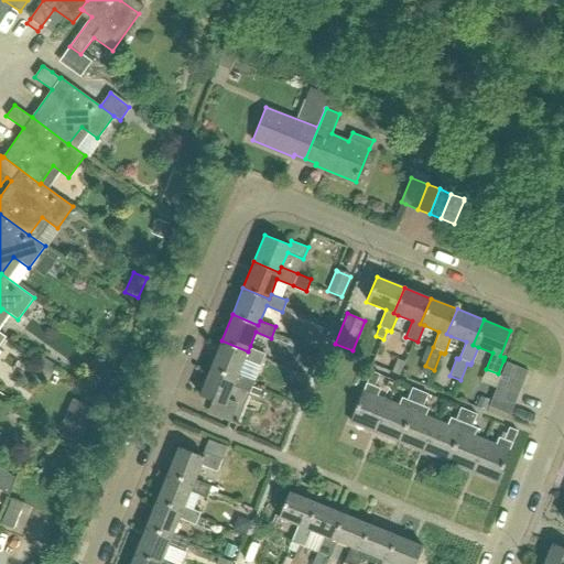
[(266,353),(250,346),(248,351),(221,340),(210,367),(237,378),(239,373),(245,359),(260,365),(266,353)]
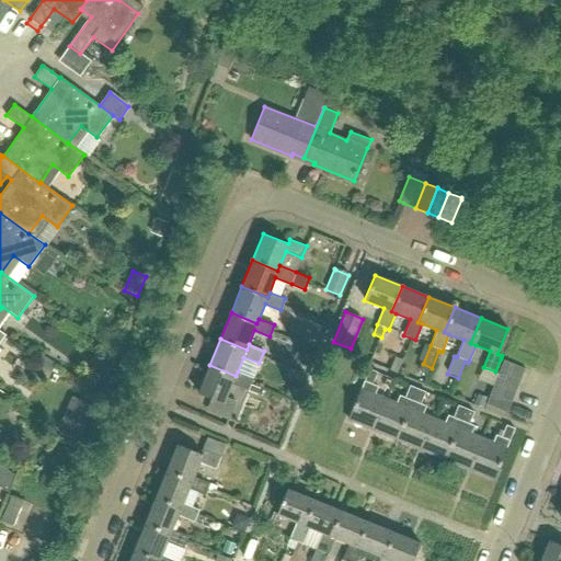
[(500,370),(521,379),(525,368),(504,359),(500,370)]
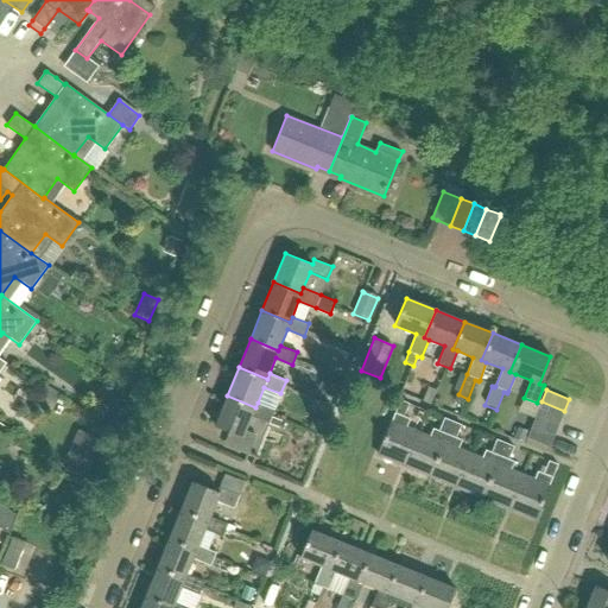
[(215,425),(242,436),(252,416),(268,423),(274,410),(258,403),(255,407),(227,396),(215,425)]
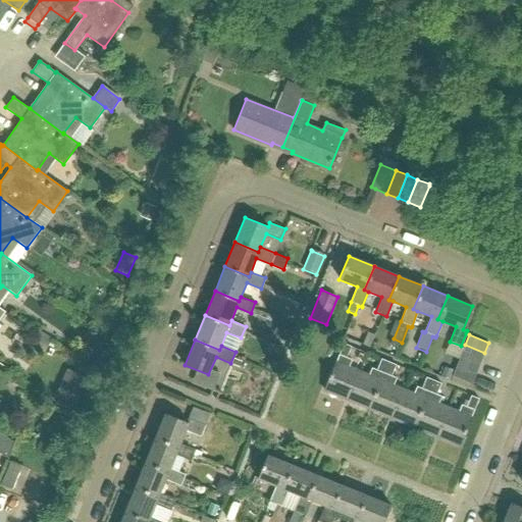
[(347,400),(358,372),(349,368),(352,361),(347,358),(351,347),(344,344),(340,355),(336,363),(334,362),(323,389),(347,400)]
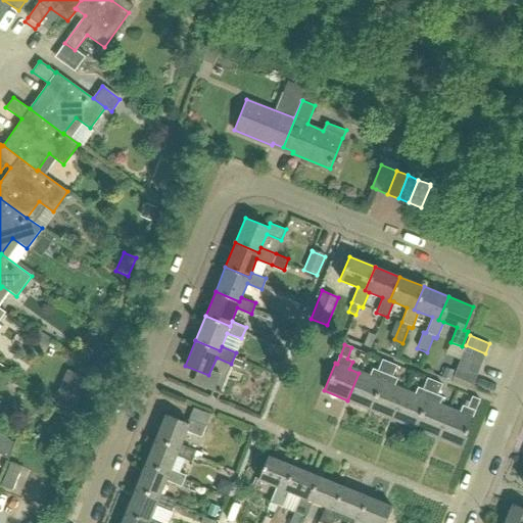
[(481,364),(485,353),(466,345),(462,355),(481,364)]
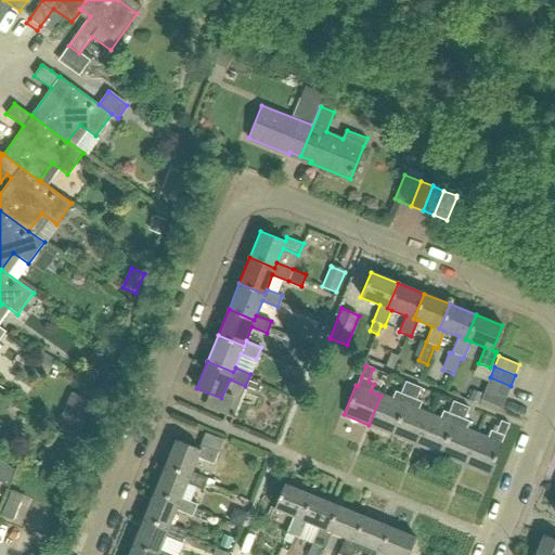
[(506,397),(511,386),(490,377),(486,388),(506,397)]
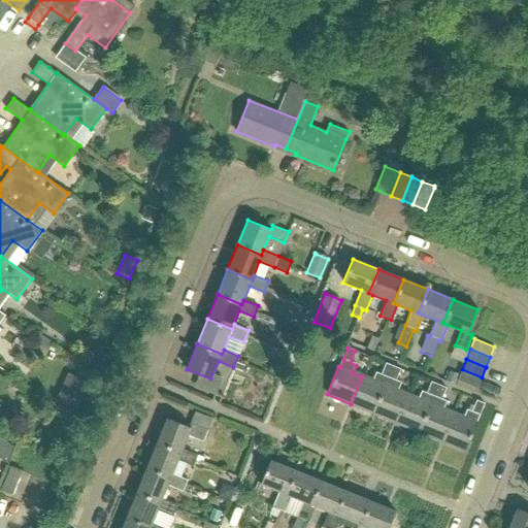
[(385,386),(393,366),(386,363),(381,374),(381,375),(375,373),(372,380),(362,376),(351,404),(373,414),(385,386)]
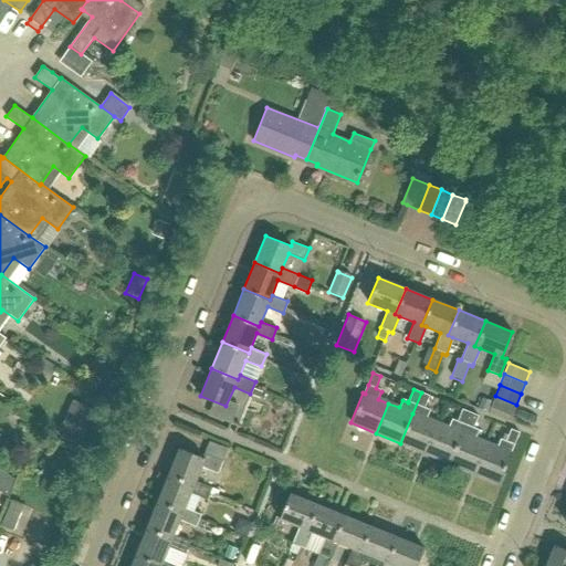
[(425,453),(437,422),(426,418),(429,411),(423,409),(423,408),(429,395),(421,392),(412,413),(400,443),(425,453)]
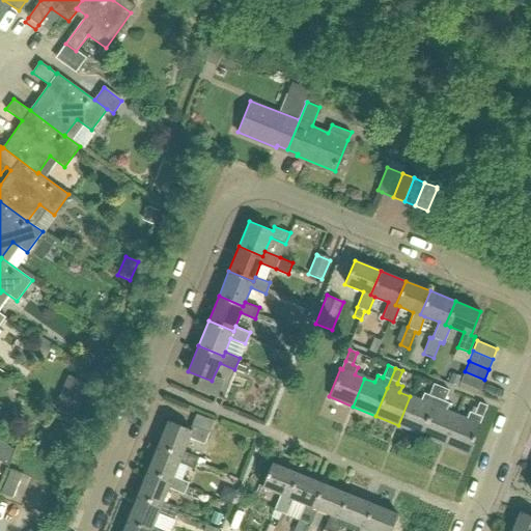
[(480,390),(484,380),(465,371),(460,382),(480,390)]
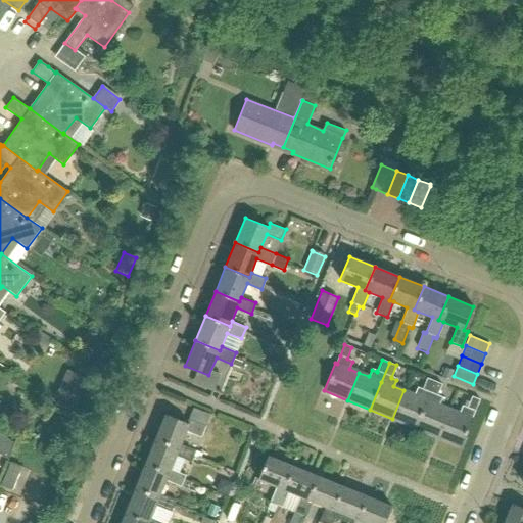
[(441,376),(450,380),(454,371),(444,368),(441,376)]
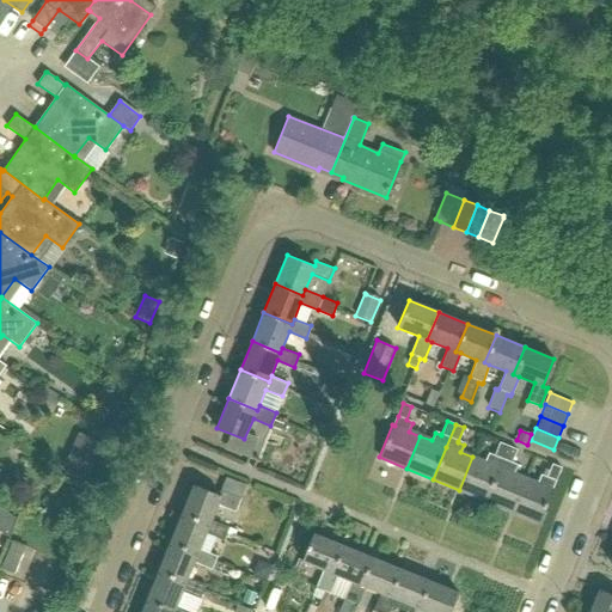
[(86,483),(103,445),(79,434),(66,465),(69,466),(66,475),(86,483)]
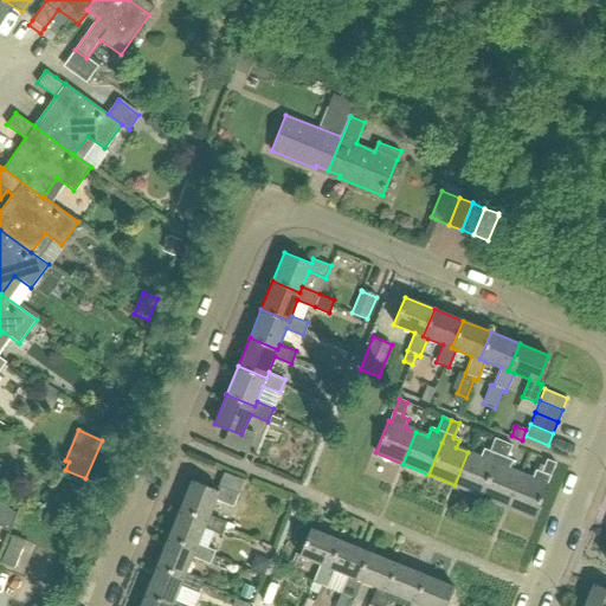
[(494,463),(503,440),(495,438),(490,451),(489,452),(483,450),(479,457),(468,452),(455,485),(481,496),(494,463)]
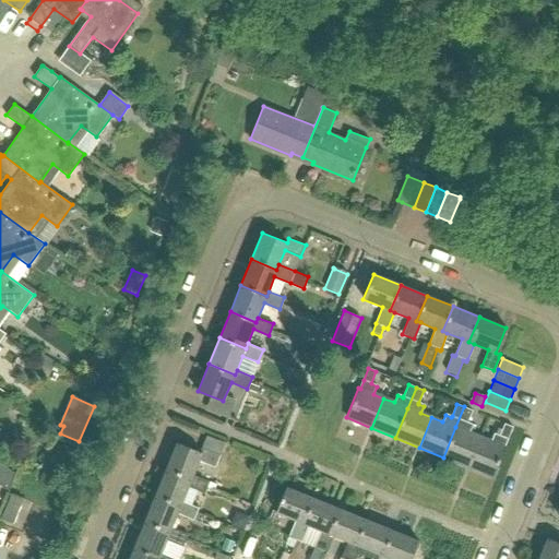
[(467,467),(479,437),(470,432),(473,426),(466,423),(467,421),(472,409),(464,406),(455,427),(443,458),(467,467)]
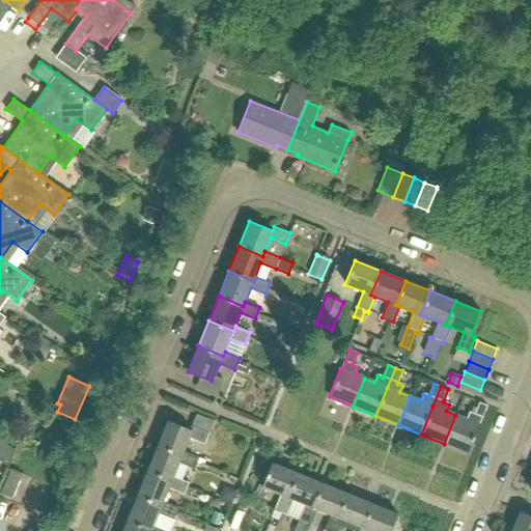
[(455,415),(444,444),(468,453),(479,425),(482,416),(486,406),(486,404),(479,402),(474,413),(474,415),(469,413),(466,420),(455,415)]
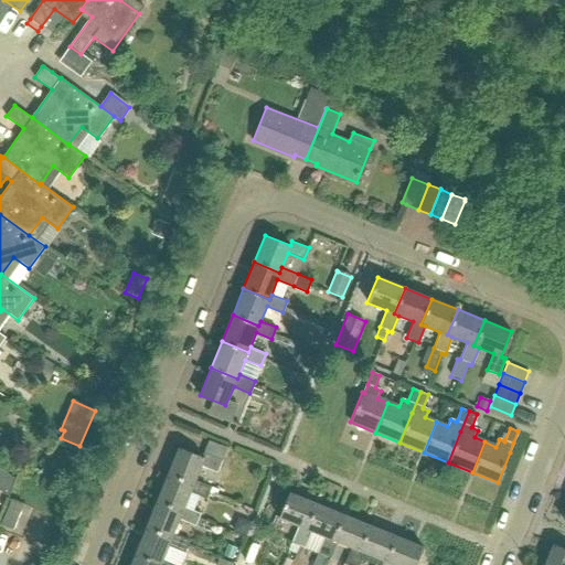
[(168,473),(193,484),(195,479),(202,465),(217,471),(223,459),(205,452),(204,457),(179,447),(168,473)]
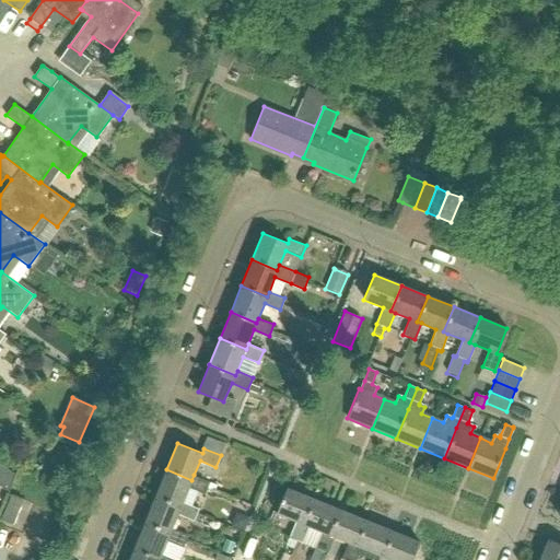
[(0,490),(7,494),(14,476),(0,464),(0,490)]
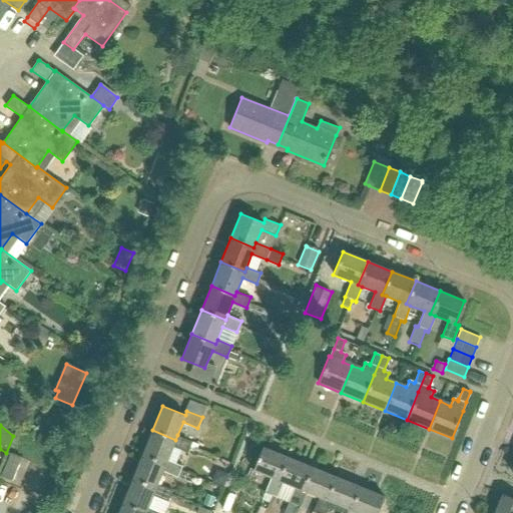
[(192,442),(177,435),(175,440),(152,430),(142,454),(166,464),(167,459),(173,446),(187,452),(192,442)]
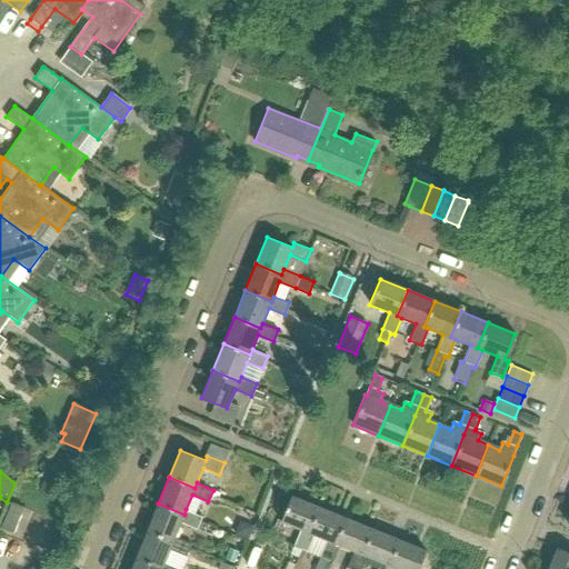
[(309,532),(319,507),(291,496),(281,521),(300,529),(293,546),(293,547),(301,550),(306,552),(306,551),(313,535),(309,532)]
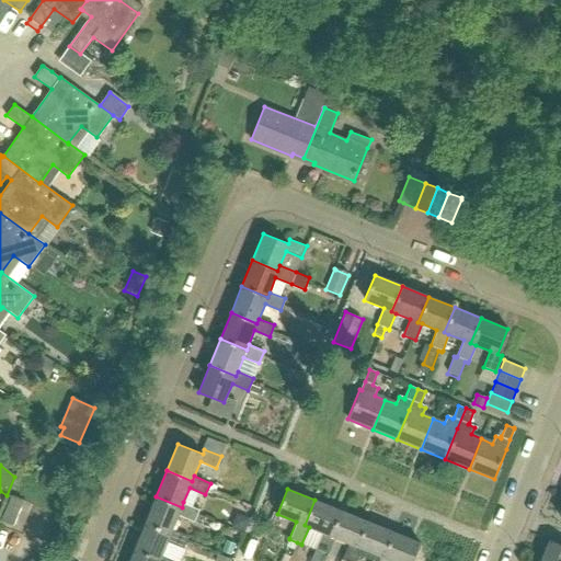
[(14,527),(24,501),(12,495),(2,522),(14,527)]
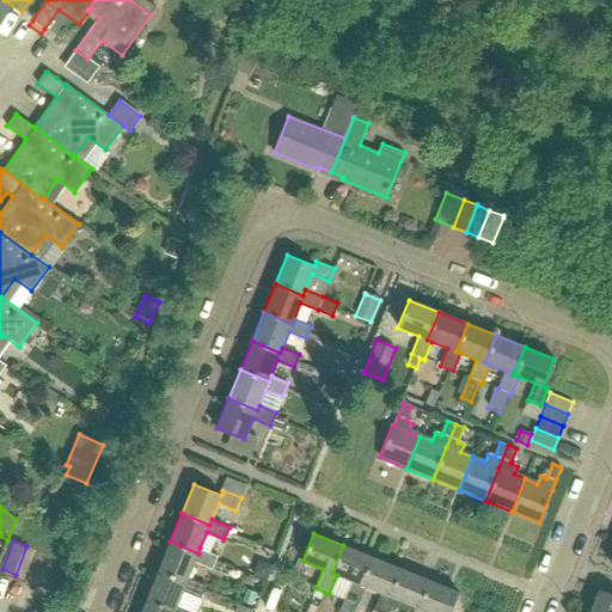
[(218,555),(200,548),(199,554),(170,542),(159,570),(187,582),(189,576),(195,561),(213,568),(218,555)]
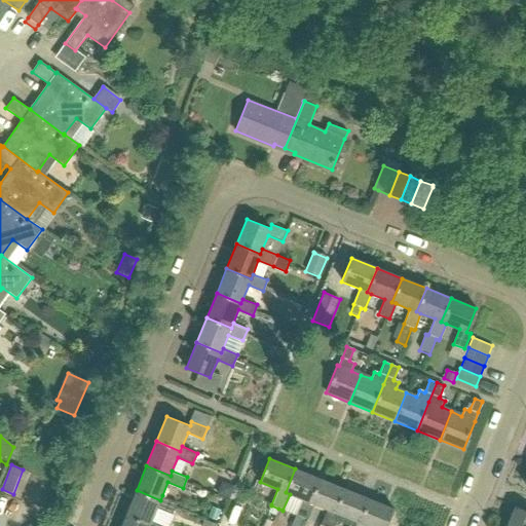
[(310,502),(320,479),(295,468),(286,492),(290,494),(283,510),(283,511),(282,512),(295,517),(291,525),(300,525),(304,519),(307,521),(308,519),(314,503),(310,502)]
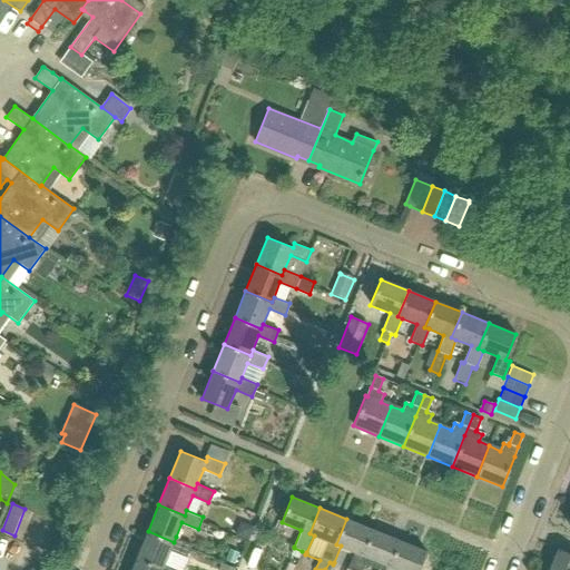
[(363,554),(373,530),(346,519),(336,544),(341,546),(355,552),(349,569),(346,569),(361,569),(367,557),(363,554)]
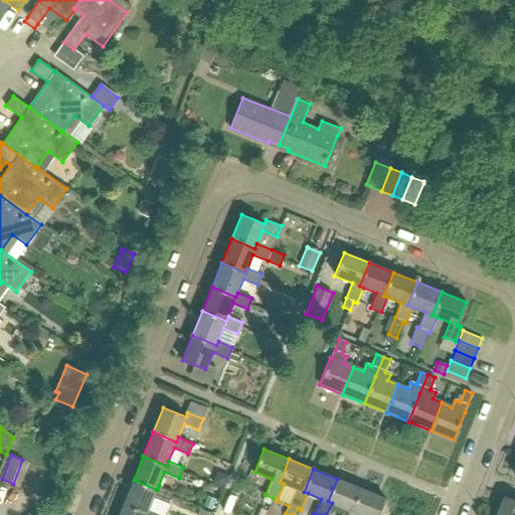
[(355,514),(356,513),(351,511),(361,489),(337,479),(328,501),(332,503),(345,508),(341,514),(355,514)]
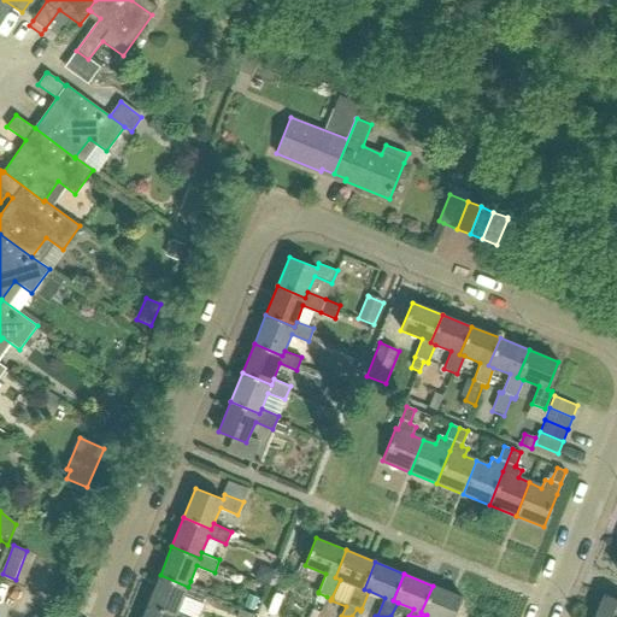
[(207,588),(191,581),(188,587),(160,575),(148,604),(177,616),(178,611),(193,616),(195,616),(203,601),(207,588)]
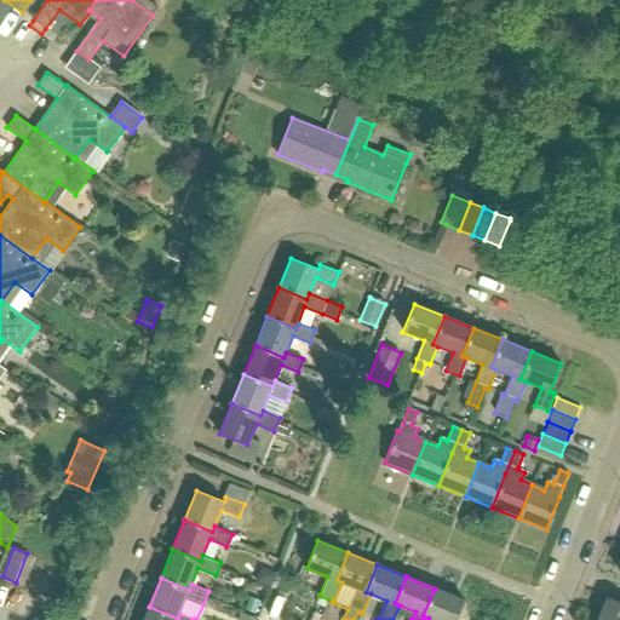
[(423,615),(429,618),(434,619),(455,619),(465,601),(435,589),(423,615)]
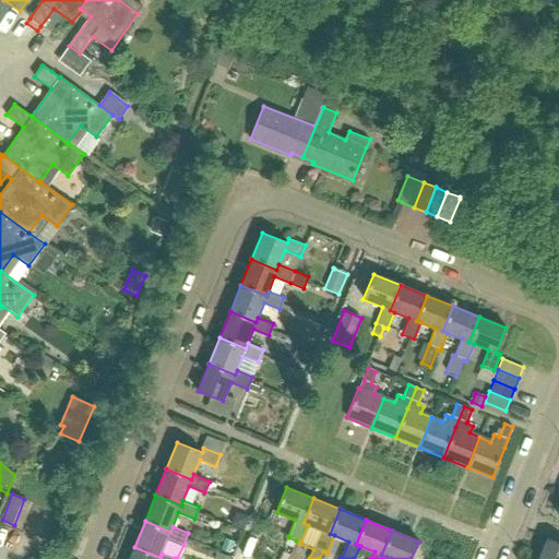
[(558,558),(558,542),(547,538),(538,558),(558,558)]
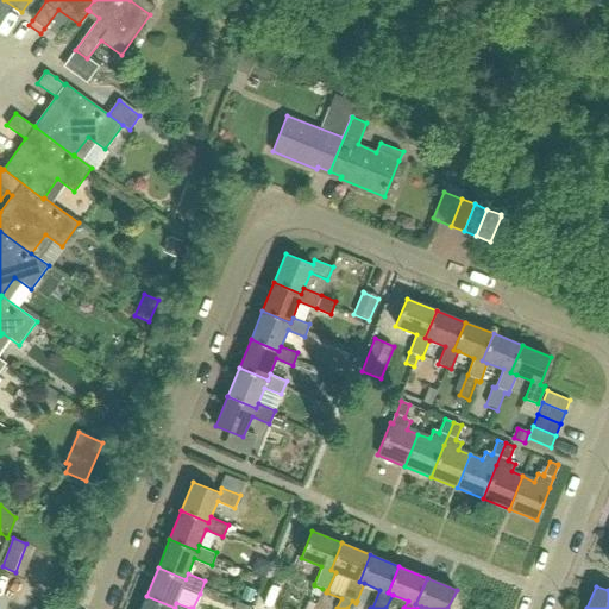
[(175,608),(146,596),(140,608),(190,608),(176,603),(175,608)]
